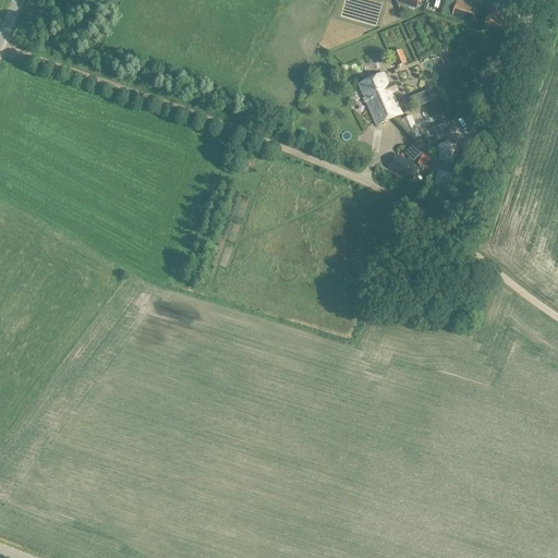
[(397,0),(397,2),(417,9),(420,0),(397,0)]
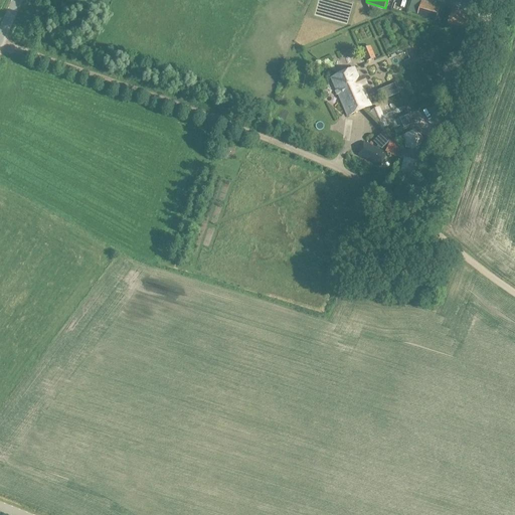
[(420,0),(417,15),(437,21),(441,6),(421,0),(420,0)]
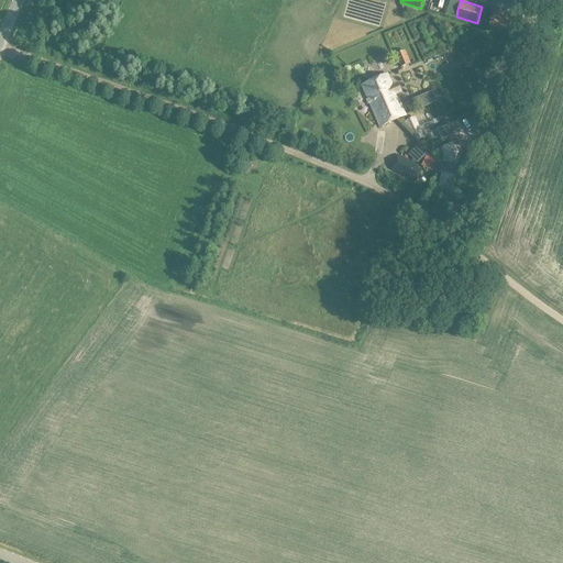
[(488,26),(509,33),(515,17),(494,10),(488,26)]
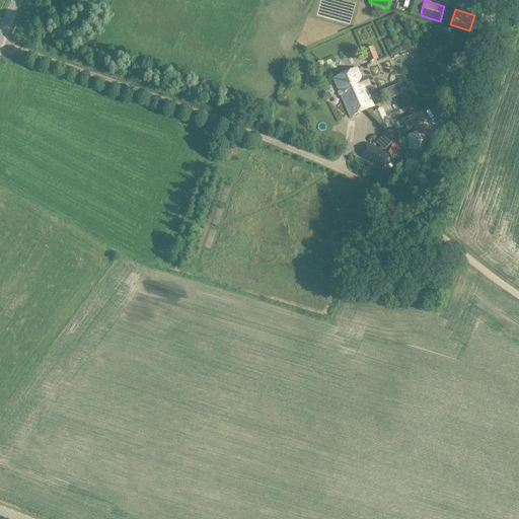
[(378,59),(373,47),(364,51),(369,63),(378,59)]
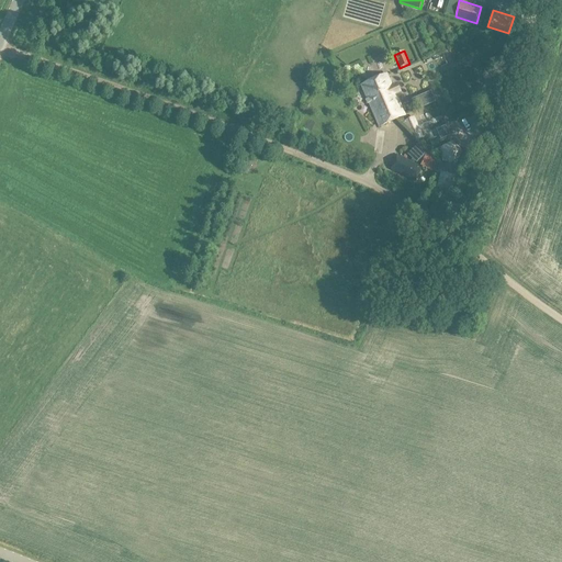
[(497,74),(487,71),(485,80),(495,83),(497,74)]
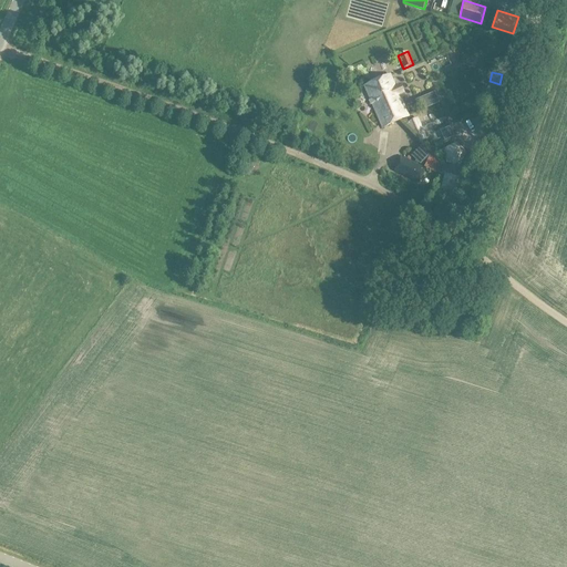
[(391,76),(379,82),(395,122),(409,116),(391,76)]
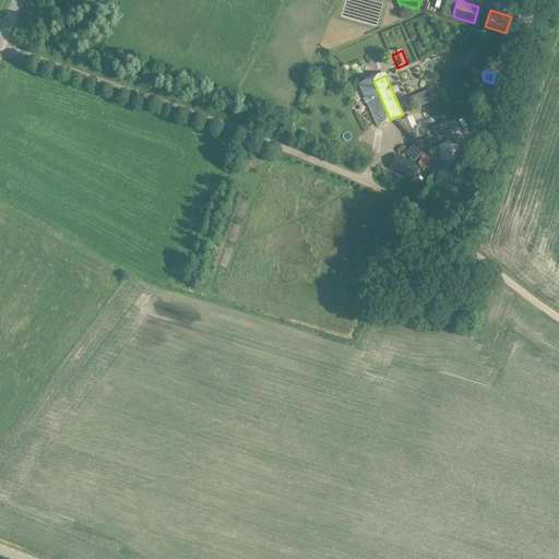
[(390,120),(373,81),(359,86),(377,127),(390,120)]
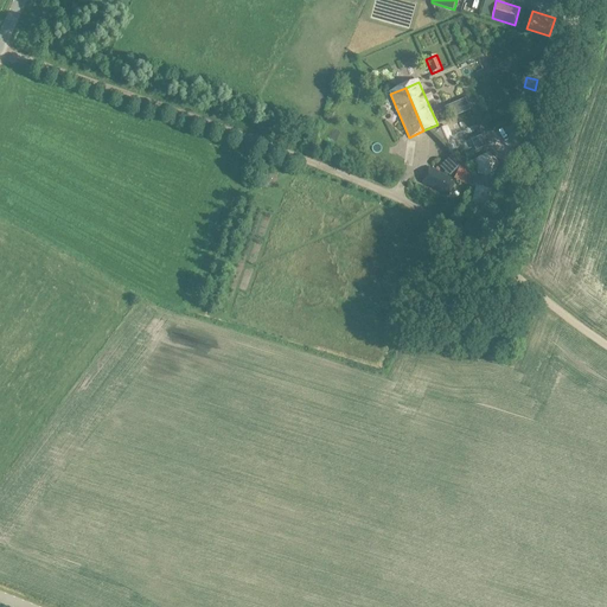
[(465,98),(445,108),(449,119),(471,110),(465,98)]
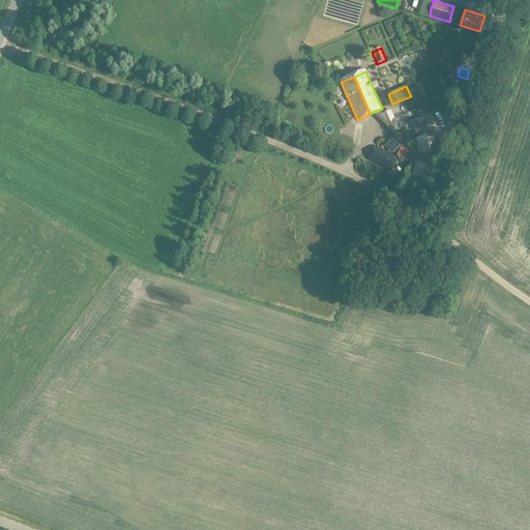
[(395,102),(399,118),(410,116),(407,100),(395,102)]
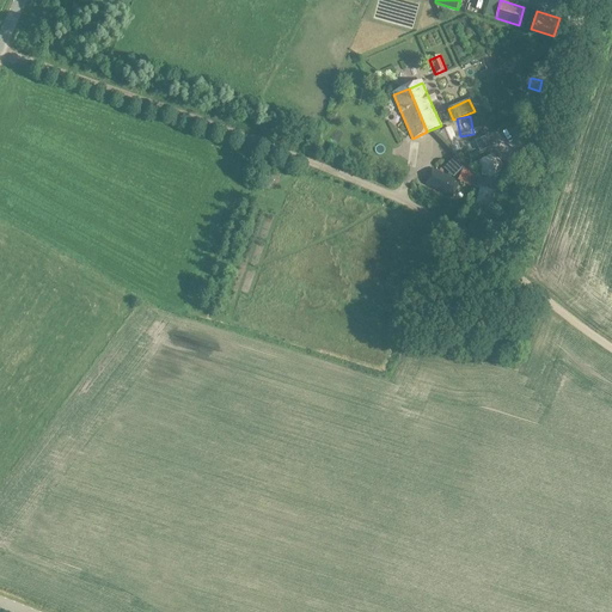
[(454,153),(461,150),(452,127),(438,133),(442,144),(447,148),(450,147),(454,153)]
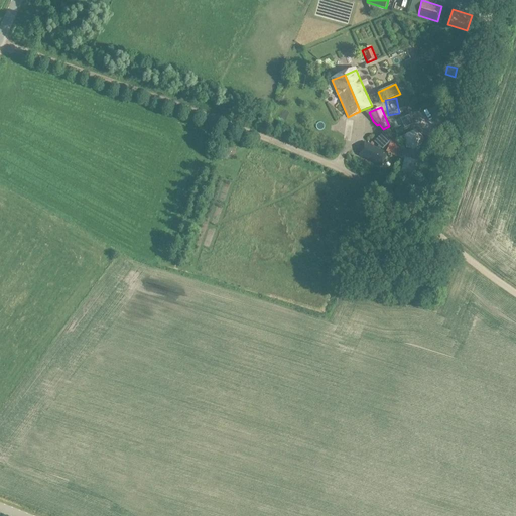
[(413,124),(409,116),(401,120),(405,128),(413,124)]
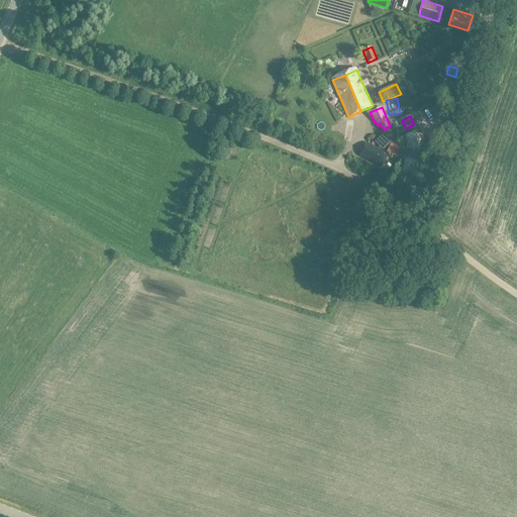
[(424,140),(416,131),(405,136),(407,148),(419,149),(424,140)]
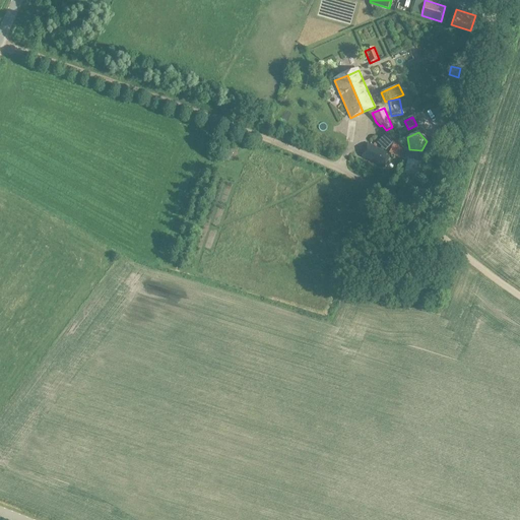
[(368,143),(362,157),(384,169),(390,154),(368,143)]
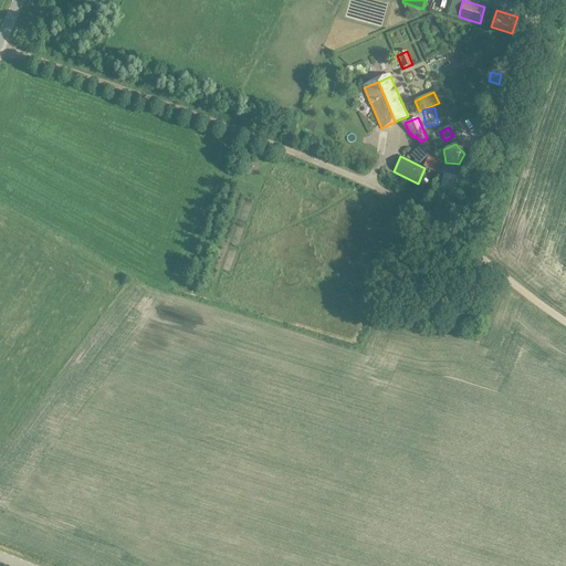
[(458,178),(444,175),(441,188),(456,192),(458,178)]
